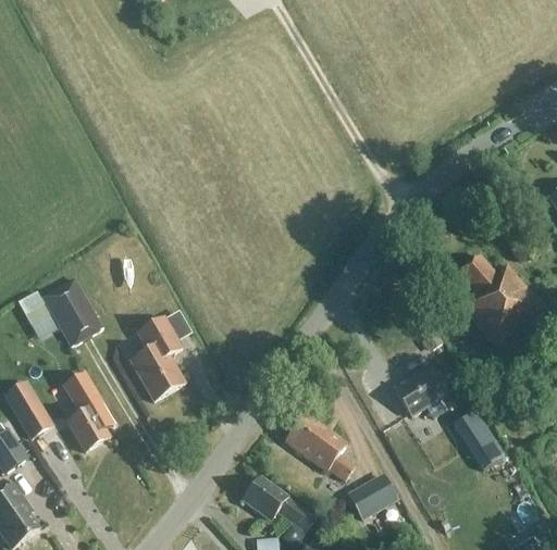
[(494,344),(541,302),(506,262),(495,272),(479,253),(456,274),(473,294),(460,304),(494,344)]
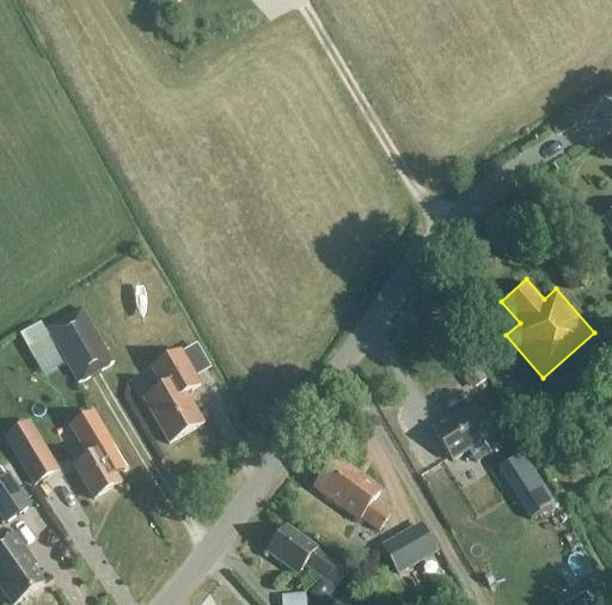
[(114,360),(104,344),(81,304),(47,324),(69,365),(79,380),(114,360)]
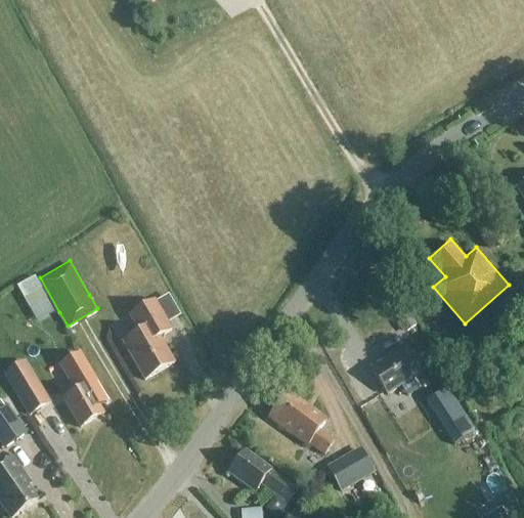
[(139,329),(122,338),(145,378),(175,360),(160,334),(172,327),(169,319),(181,312),(169,291),(156,299),(155,298),(129,312),(131,315),(139,329)]
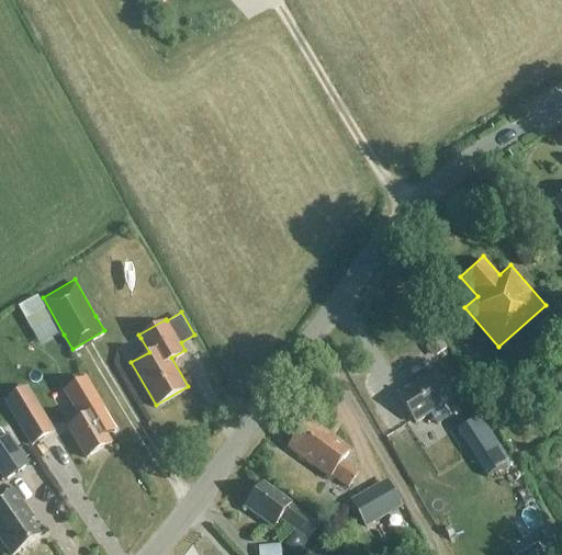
[(548,327),(561,343),(561,323),(558,318),(548,327)]
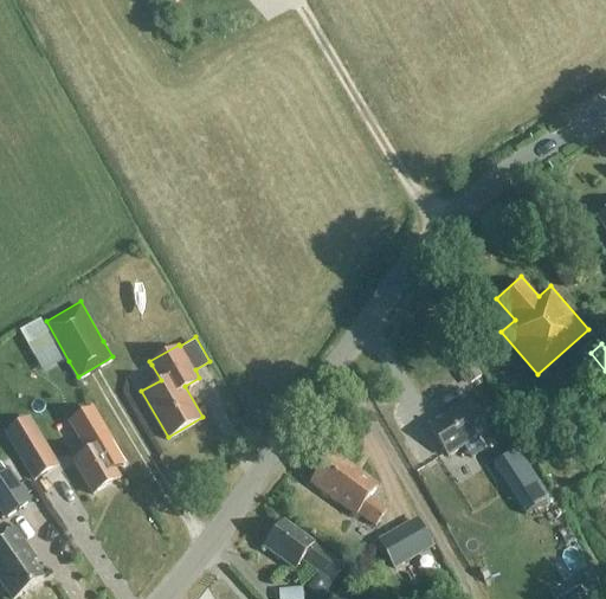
[(458,368),(468,381),(482,371),(472,358),(458,368)]
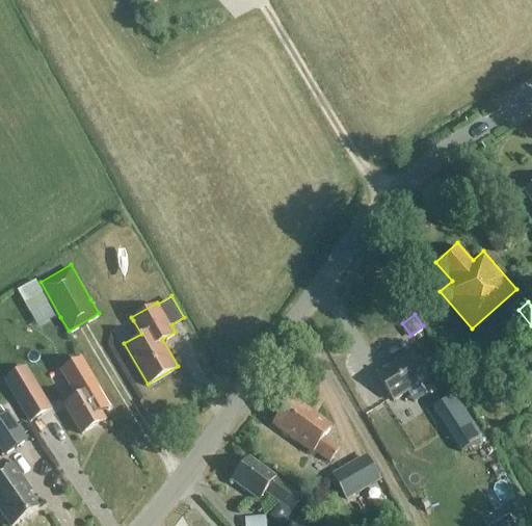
[(393,396),(428,374),(410,347),(375,370),(393,396)]
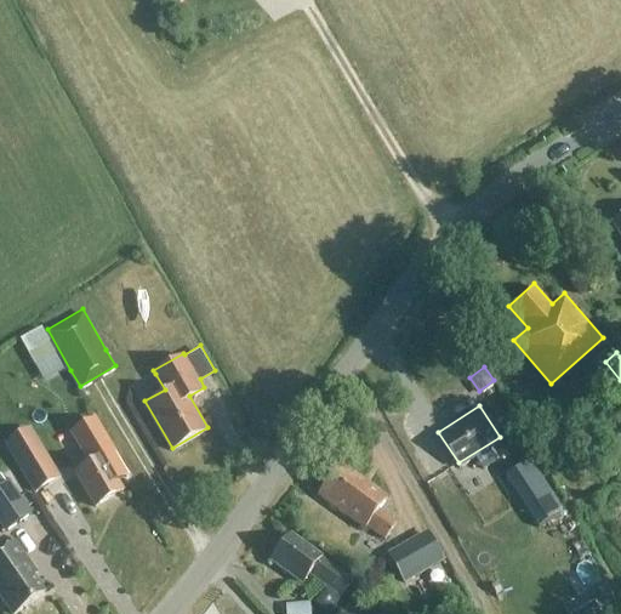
[(95,414),(68,428),(86,459),(73,467),(93,502),(123,485),(110,465),(119,460),(112,448),(113,447),(95,414)]
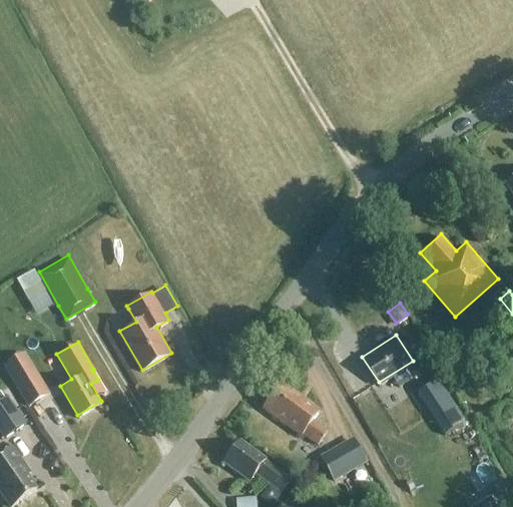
[(25,350),(23,351),(4,363),(29,405),(50,392),(25,350)]
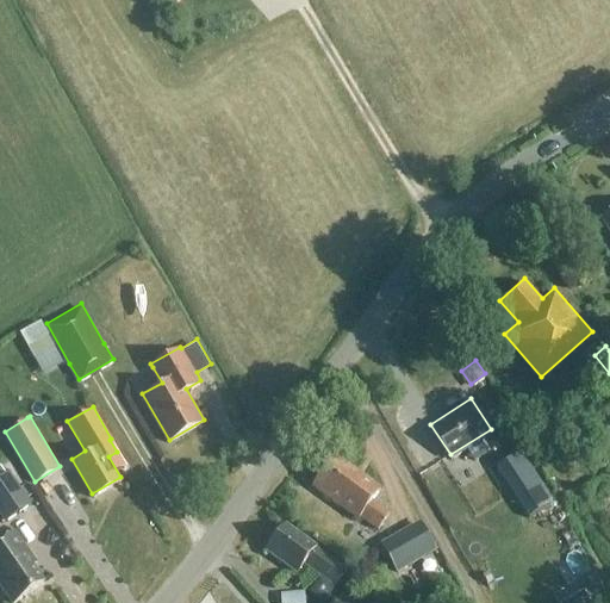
[(522,446),(495,464),(504,477),(530,460),(522,446)]
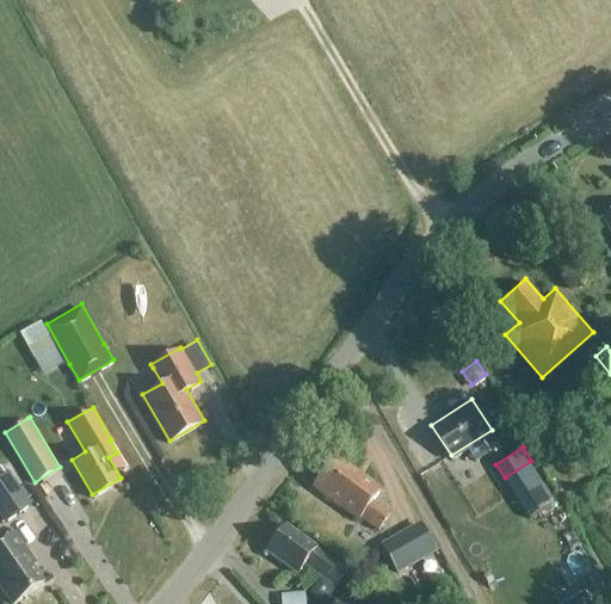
[(377,525),(389,510),(372,495),(381,485),(334,451),(313,482),(358,516),(360,513),(377,525)]
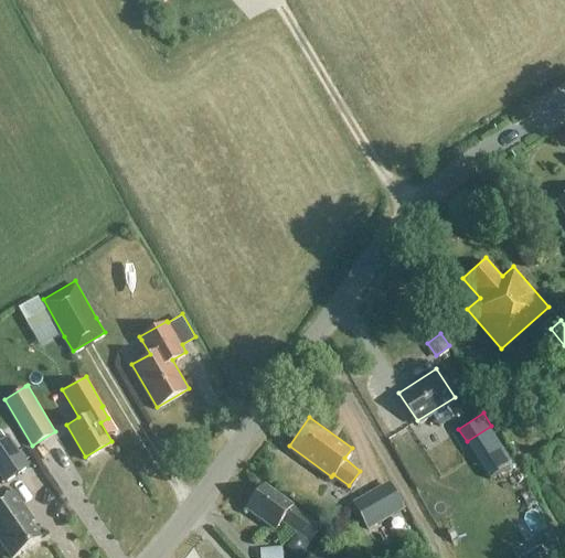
[(9,433),(0,439),(0,471),(6,480),(29,463),(9,433)]
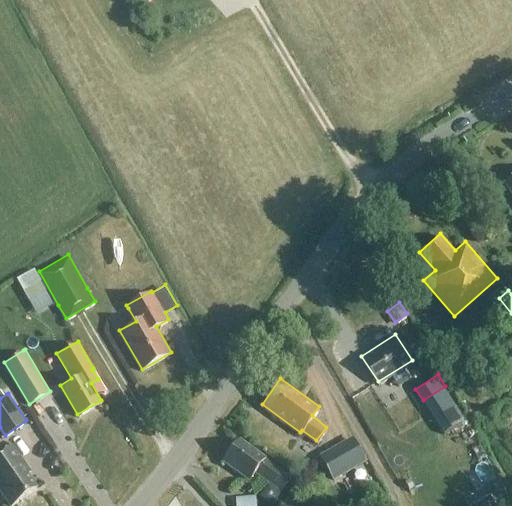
[(45,414),(33,421),(43,439),(55,432),(45,414)]
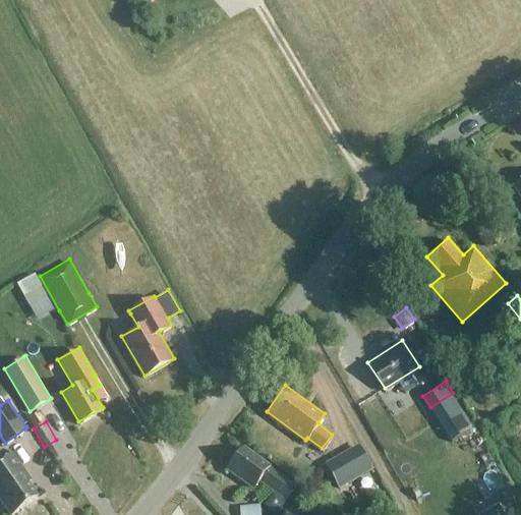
[(371,466),(357,441),(324,460),(338,484),(371,466)]
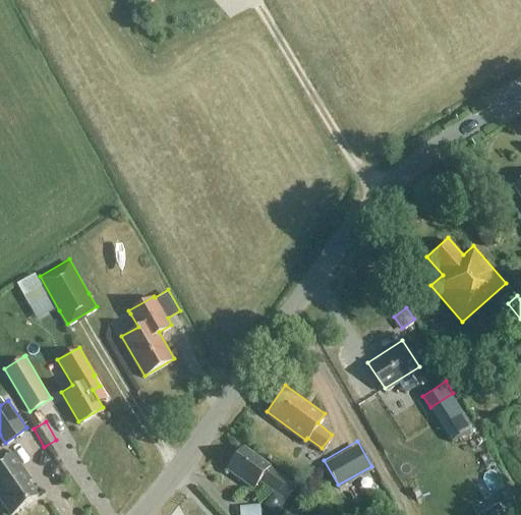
[(295,482),(282,473),(269,463),(270,463),(243,444),(227,466),(253,485),(259,476),(286,496),(295,482)]
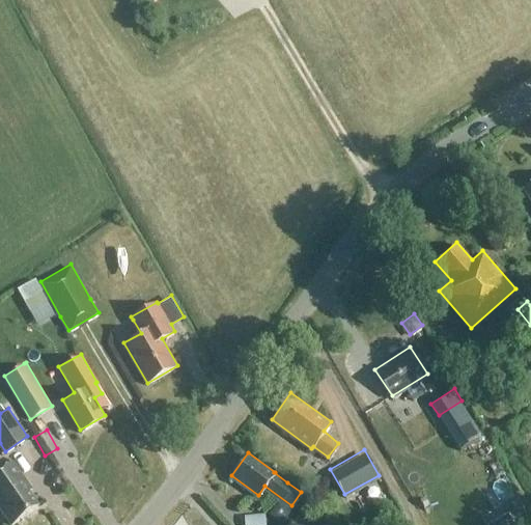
[(11,460),(0,468),(0,505),(11,521),(36,503),(27,489),(30,487),(11,460)]
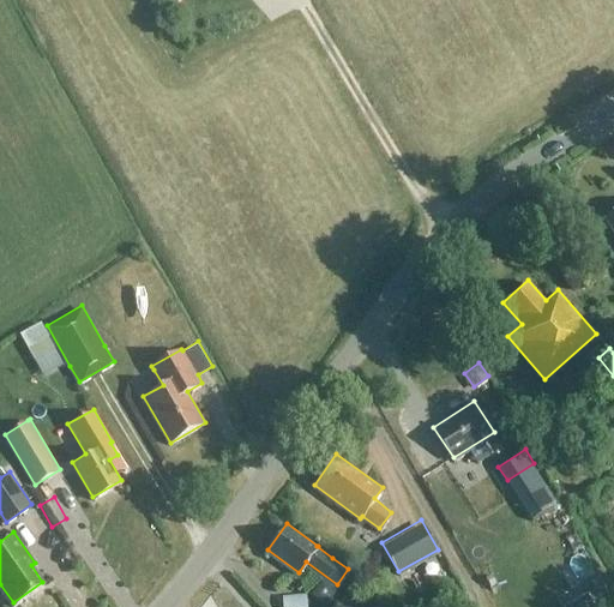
[(577,606),(595,606),(587,589),(572,596),(577,606)]
